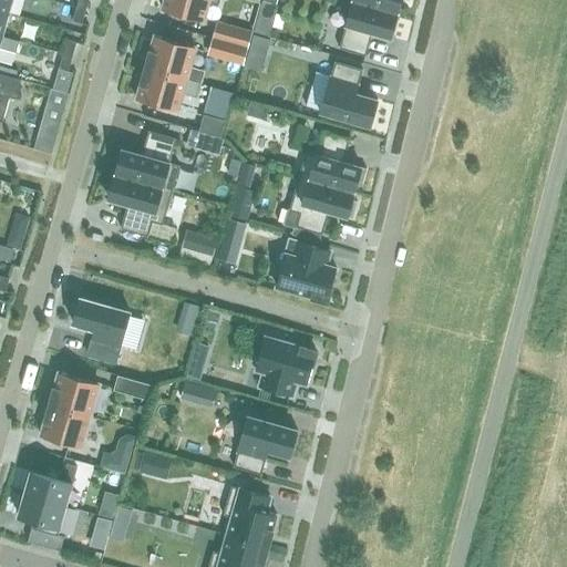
[(0,0),(0,10),(10,13),(12,0),(0,0)]
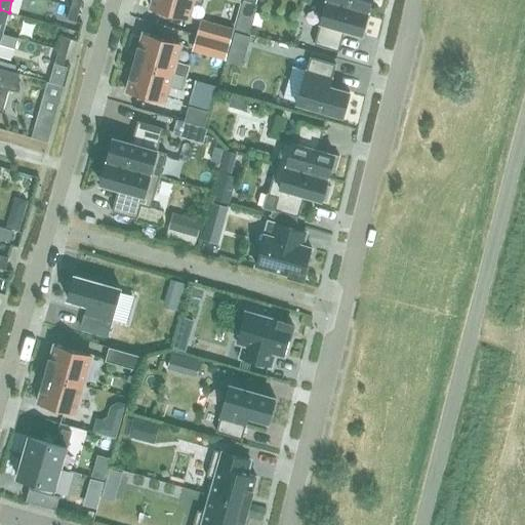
[(73,0),(71,6),(80,9),(82,0),(73,0)]
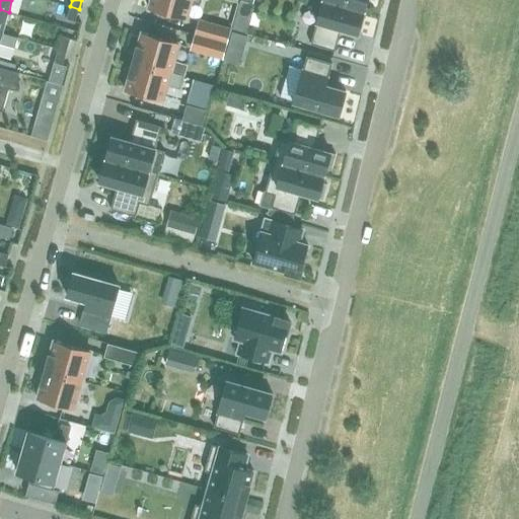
[(151,0),(149,9),(187,20),(192,2),(201,5),(202,0),(151,0)]
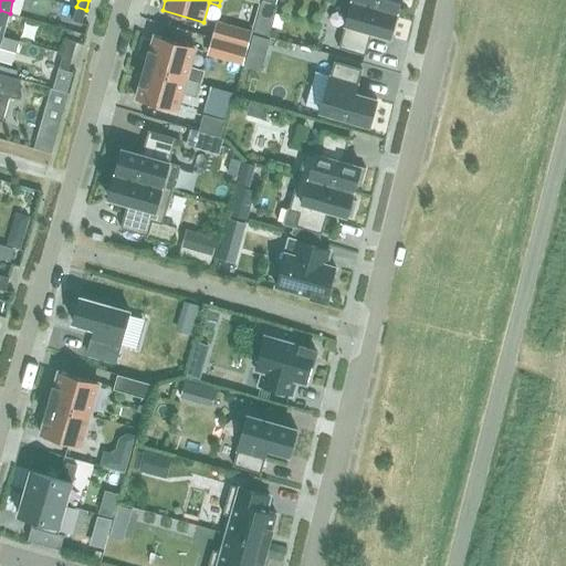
[(397,12),(358,0),(348,0),(335,44),(362,53),(368,30),(389,37),(397,12)]
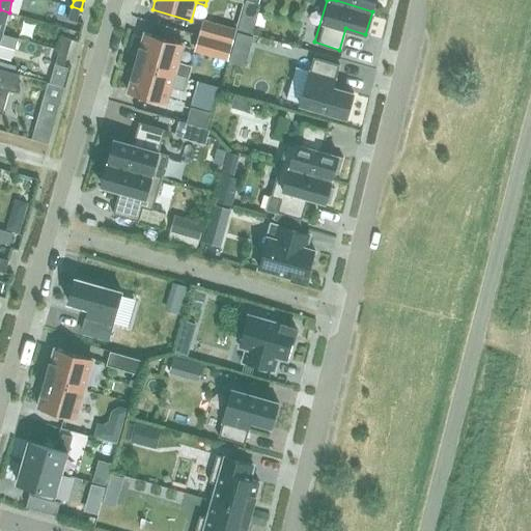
[(336,0),(372,11),(374,0),(336,0)]
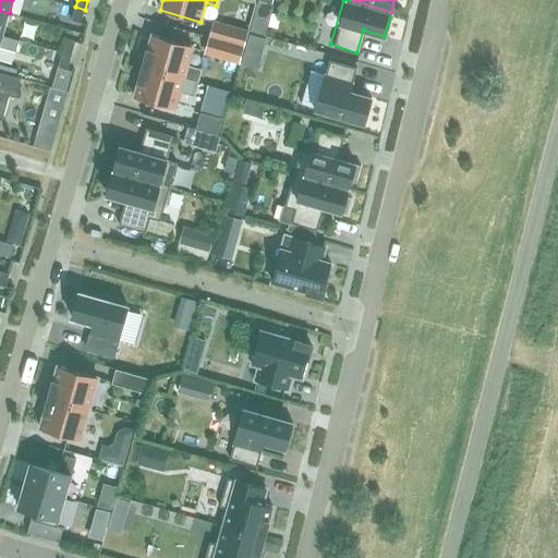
[(81,23),(82,22),(85,10),(75,7),(72,20),(81,23)]
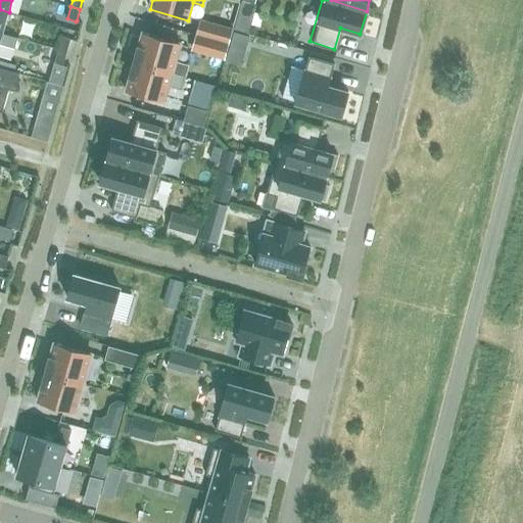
[(0,10),(0,34),(2,35),(8,13),(0,10)]
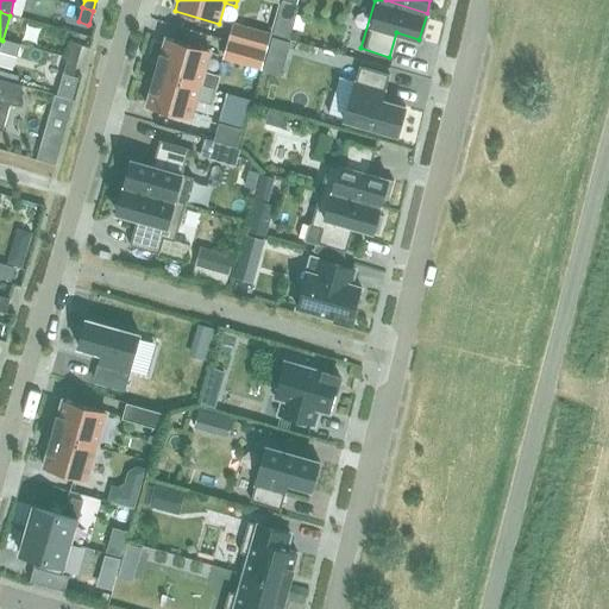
[(227,41),(267,51),(272,33),(232,23),(227,41)]
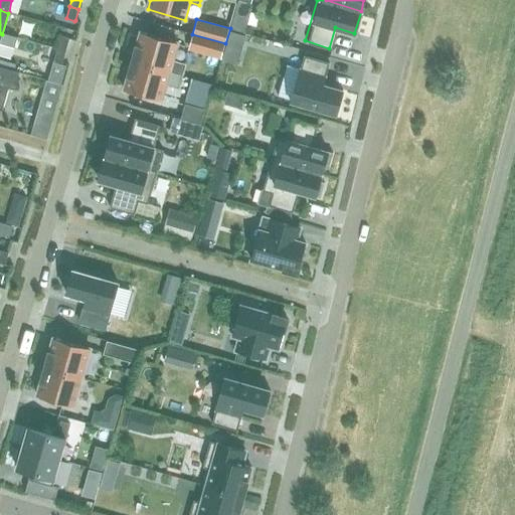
[(230,28),(225,43),(243,48),(247,32),(230,28)]
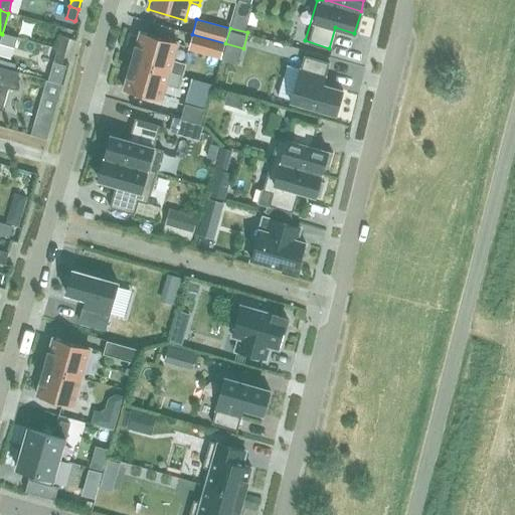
[(133,61),(170,71),(183,75),(186,64),(173,60),(173,59),(178,42),(141,32),(133,61)]
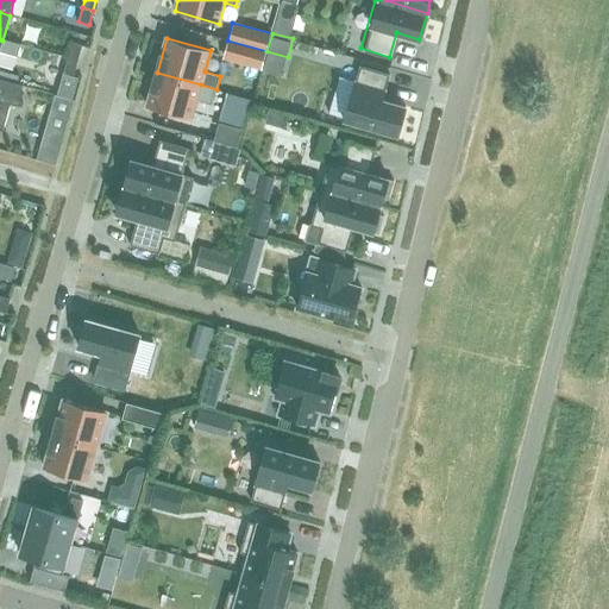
[(267,51),(227,41),(223,60),(262,70),(267,51)]
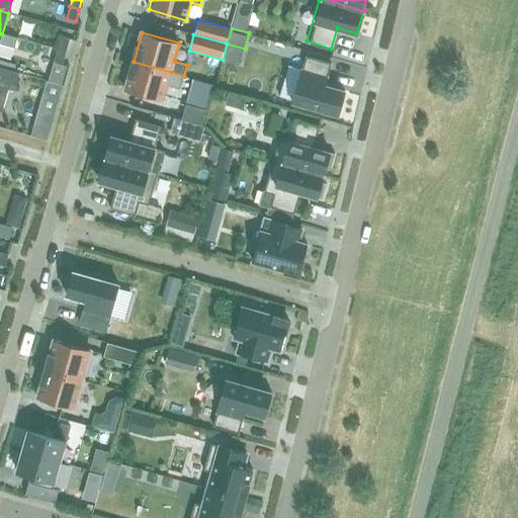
[(67,51),(71,38),(62,36),(58,49),(67,51)]
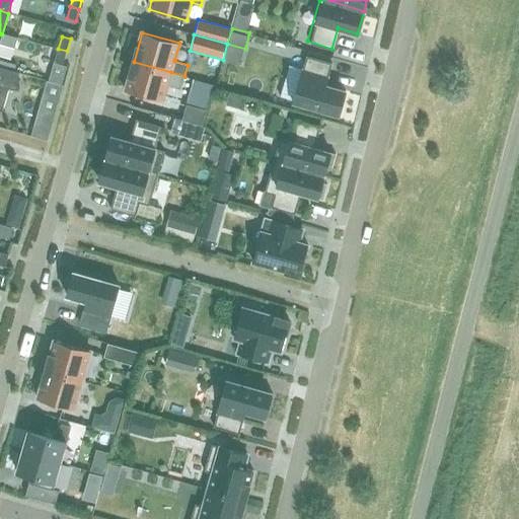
[(64,64),(64,63),(67,51),(58,49),(55,61),(64,64)]
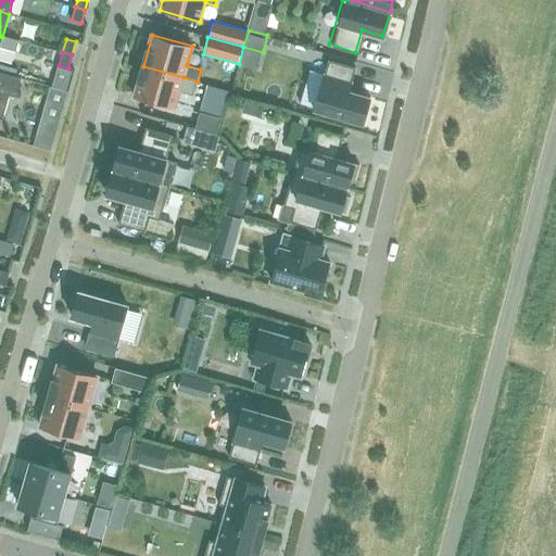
[(315,111),(363,124),(370,98),(349,91),(356,67),(329,60),(315,111)]
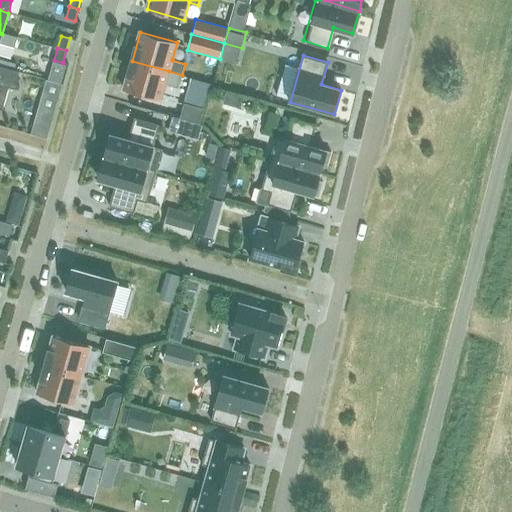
[(169,71),(132,61),(124,90),(160,100),(165,82),(178,86),(182,75),(169,71)]
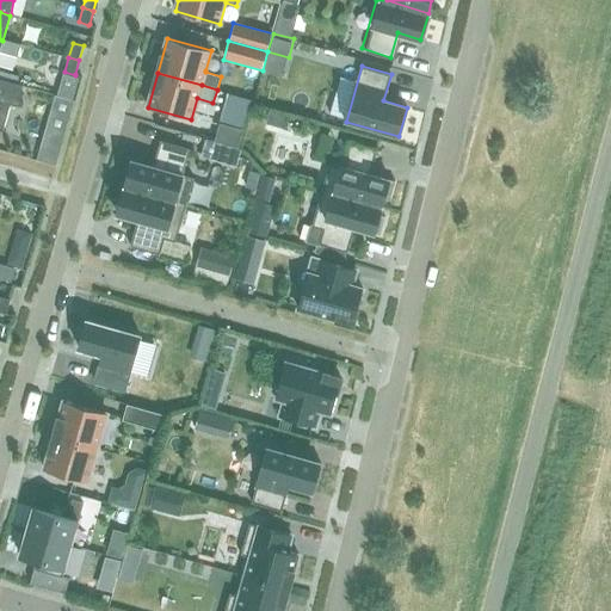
[(63,74),(57,96),(73,100),(79,79),(63,74)]
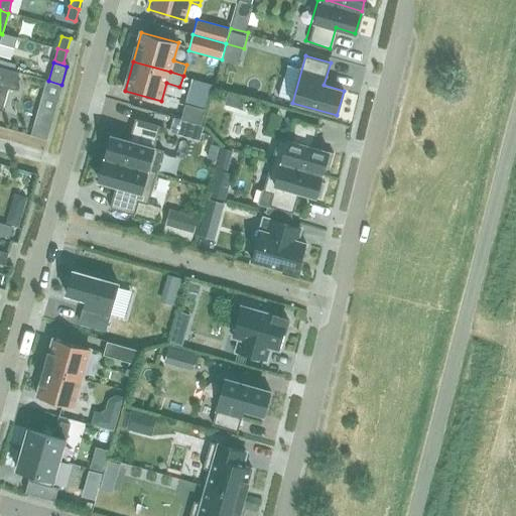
[(19,73),(0,67),(0,110),(2,111),(7,97),(9,88),(15,90),(19,73)]
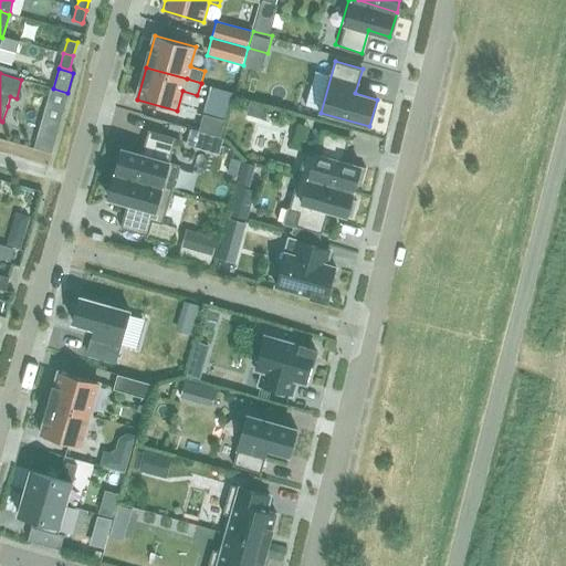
[(223,109),(230,85),(220,83),(213,107),(223,109)]
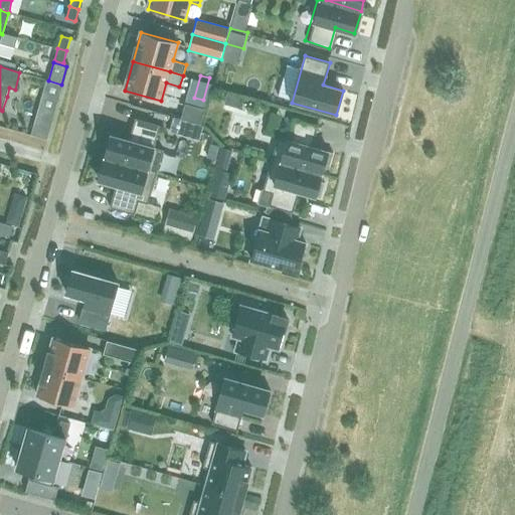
[(48,80),(47,80),(32,135),(47,140),(63,84),(61,84),(48,80)]
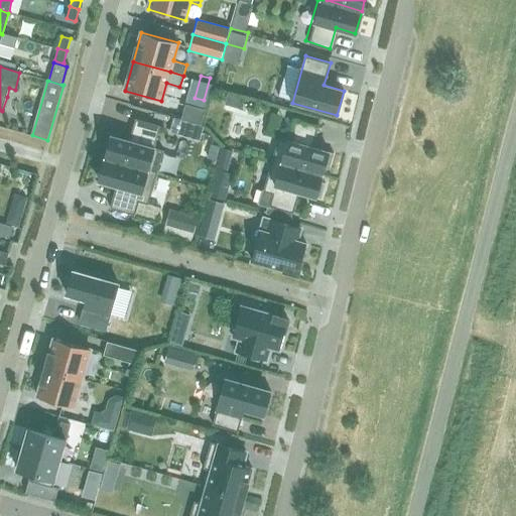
[(229,92),(225,103),(240,107),(243,96),(229,92)]
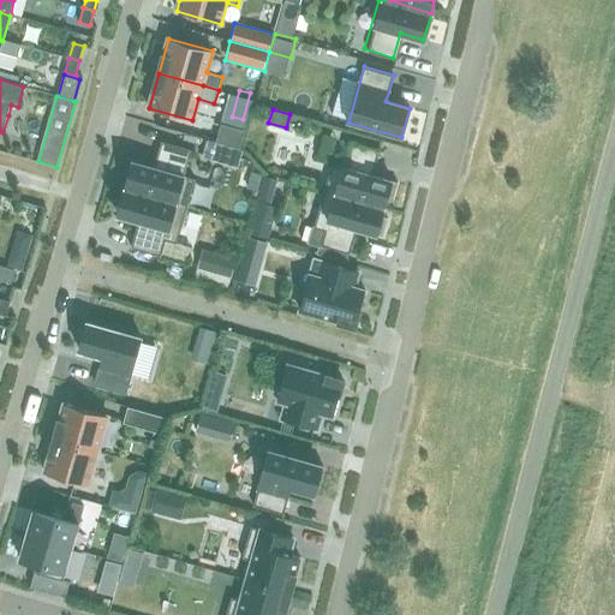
[(225,144),(239,149),(245,130),(221,124),(216,142),(219,143),(225,144)]
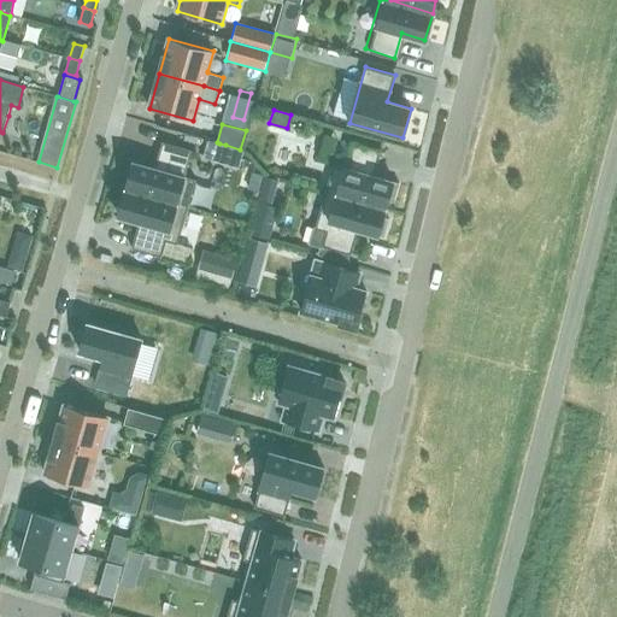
[(207,140),(203,158),(219,163),(225,145),(219,144),(217,142),(207,140)]
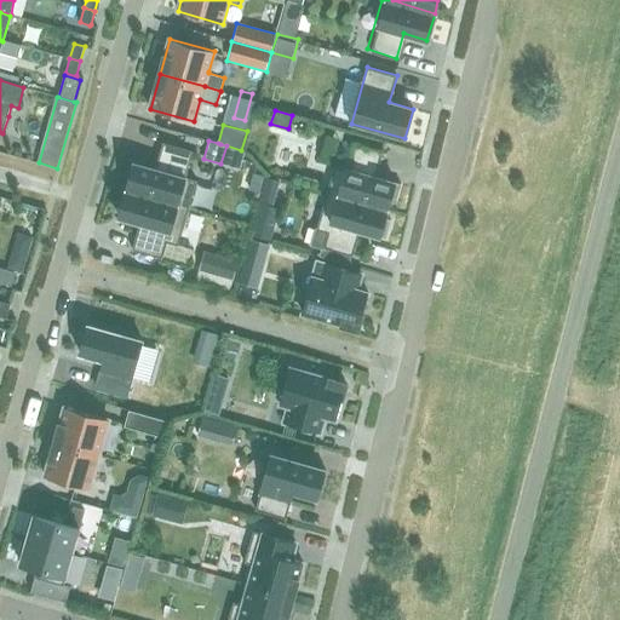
[(135,162),(127,190),(189,208),(196,181),(184,177),(191,150),(164,142),(155,168),(135,162)]
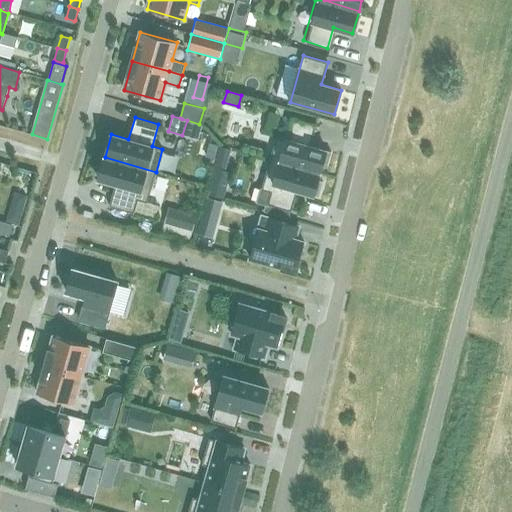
[(274,136),(268,159),(320,173),(322,166),(327,167),(331,152),(308,146),(313,125),(290,118),(284,139),(274,136)]
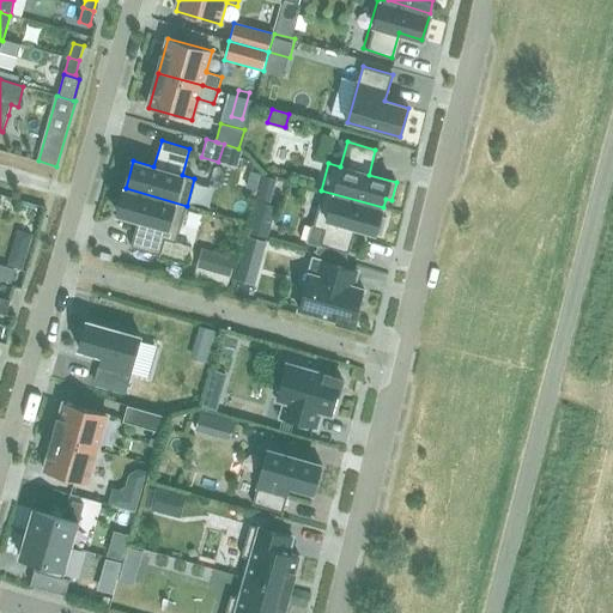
[(256,200),(247,232),(267,238),(277,206),(269,204),(277,178),(263,175),(256,200)]
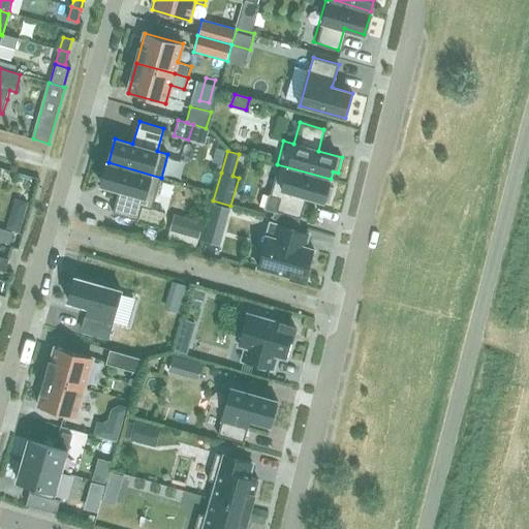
[(109,162),(101,186),(121,191),(115,213),(137,219),(142,206),(152,209),(161,178),(109,162)]
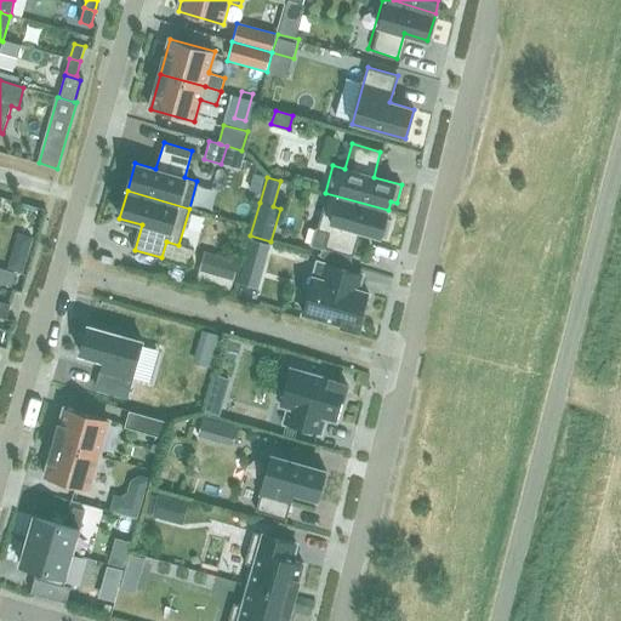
[(318,220),(311,245),(322,248),(351,256),(358,231),(386,239),(391,221),(386,218),(388,210),(336,195),(325,193),(318,220)]
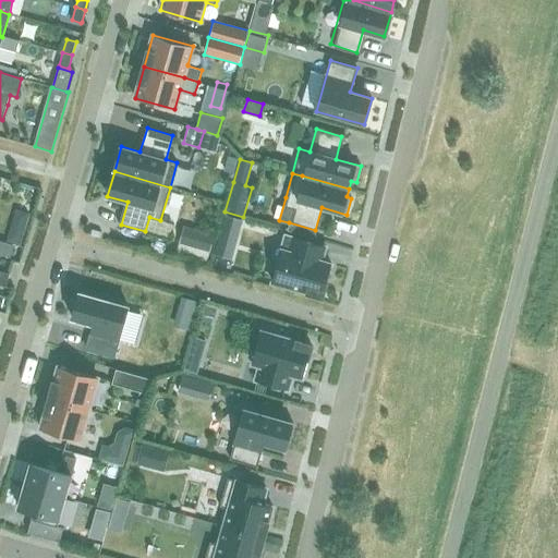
[(225,215),(219,234),(237,239),(242,220),(225,215)]
